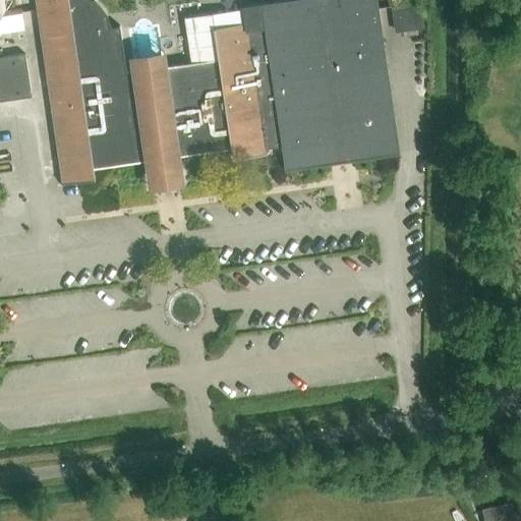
[(4,0),(0,0),(0,33),(24,30),(20,7),(6,9),(4,0)]
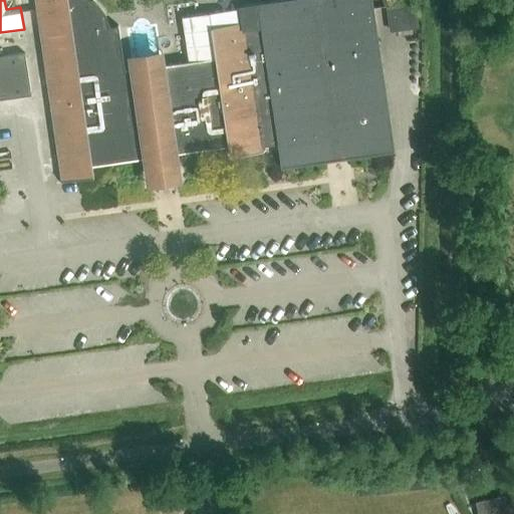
[(189,61),(164,65),(162,50),(129,55),(131,70),(122,71),(115,25),(106,27),(105,22),(104,18),(101,13),(99,9),(96,6),(92,3),(88,0),(35,0),(62,182),(92,177),(90,167),(144,159),(148,187),(181,183),(177,154),(229,146),(231,157),(261,153),(260,148),(280,145),(283,168),(392,152),(368,0),(276,0),(259,2),(263,26),(243,29),(242,24),(237,25),(235,10),(183,17),(189,61)]
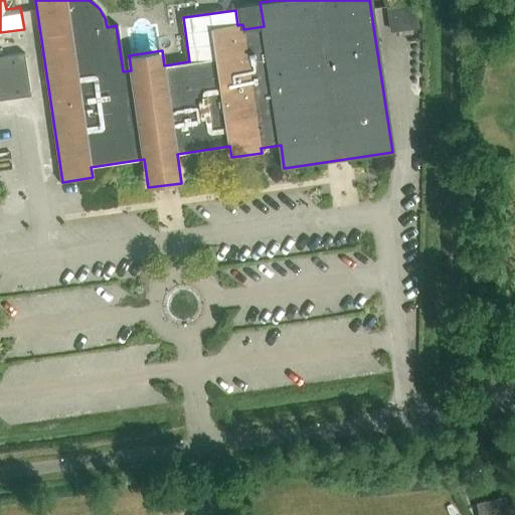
[(414,28),(411,3),(383,6),(386,31),(414,28)]
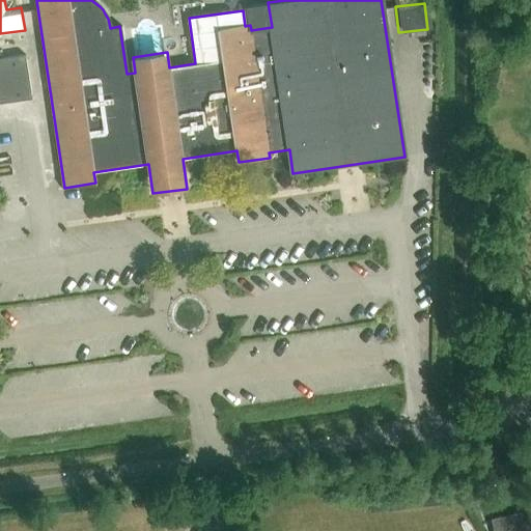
[(0,103),(32,99),(26,55),(0,59),(0,103)]
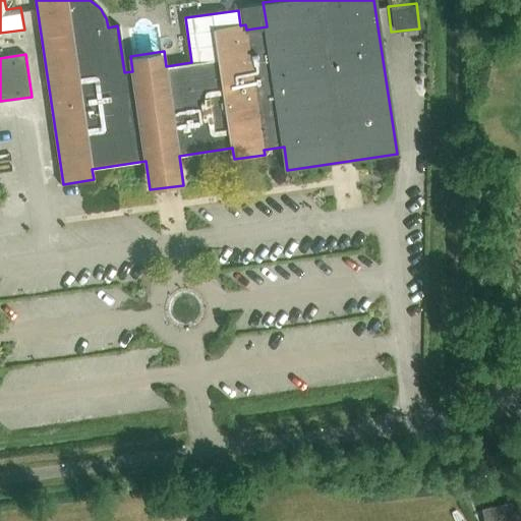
[(481,520),(520,520),(520,505),(520,502),(479,510),(481,520)]
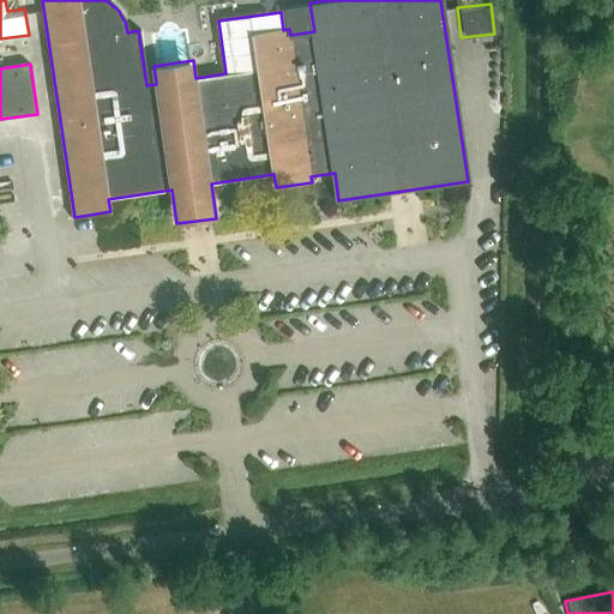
All buildings are outlined.
